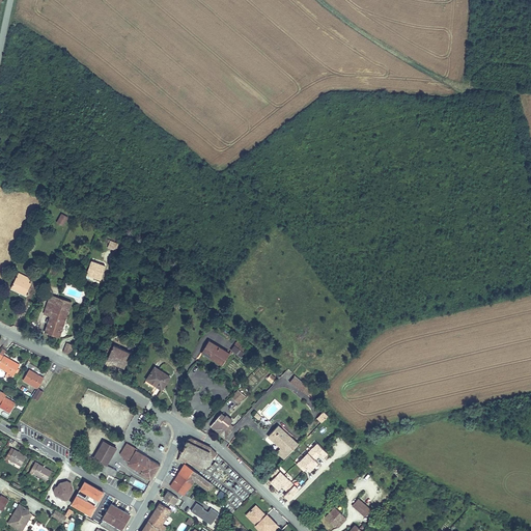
[(71,218),(64,214),(59,224),(65,227),(71,218)]
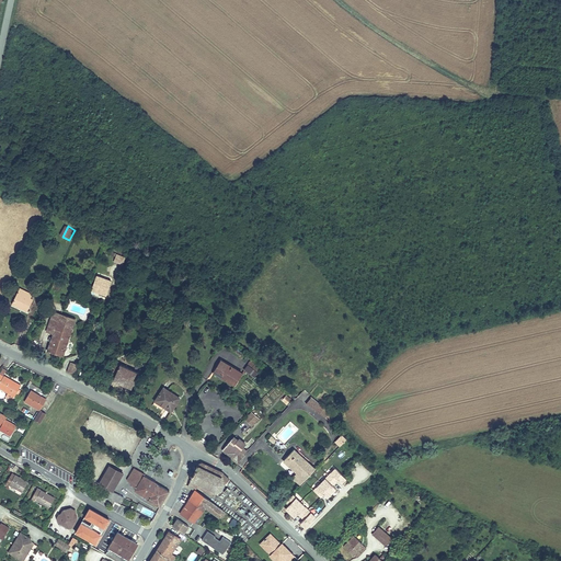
[(95,275),(90,286),(100,290),(99,294),(105,296),(110,285),(102,282),(103,278),(95,275)]
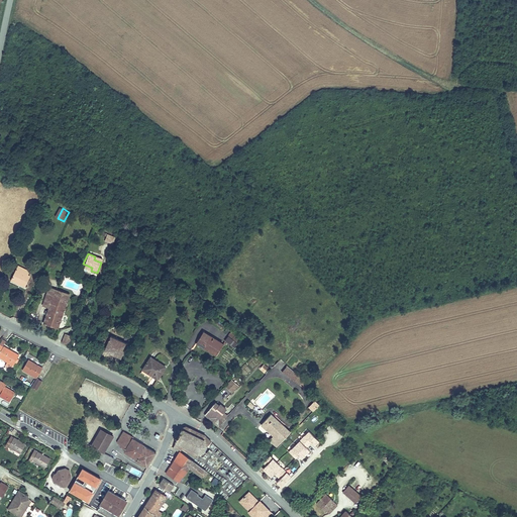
[(29,275),(18,269),(10,284),(17,288),(18,285),(24,289),(29,280),(27,278),(29,275)]
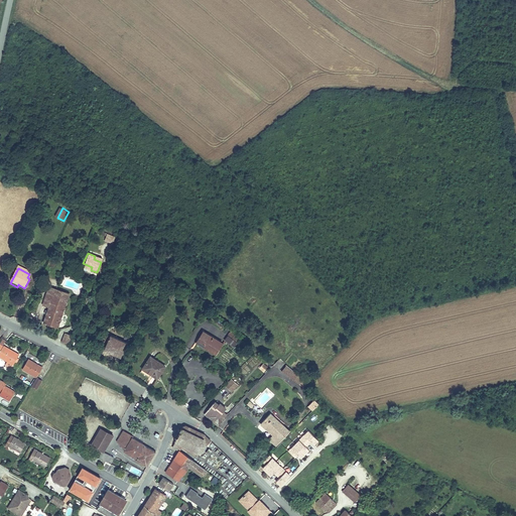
[(43,324),(57,329),(70,296),(44,286),(37,304),(48,309),(43,324)]
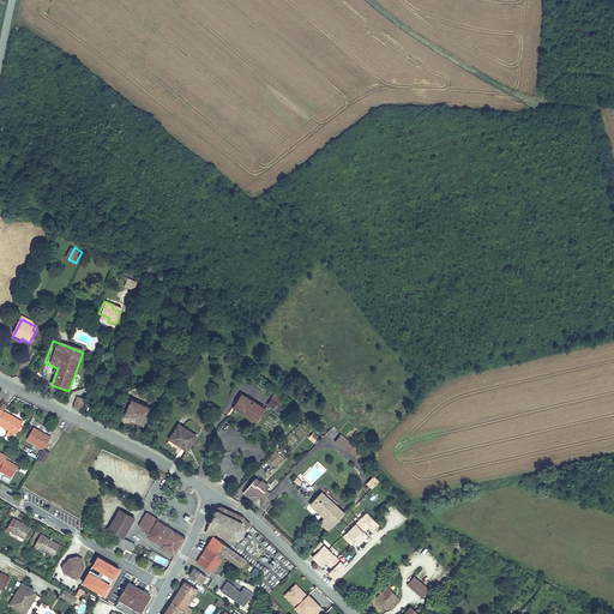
[(236,390),(230,398),(240,405),(238,409),(248,416),(257,404),(251,399),(253,396),(245,391),(242,393),(236,390)]
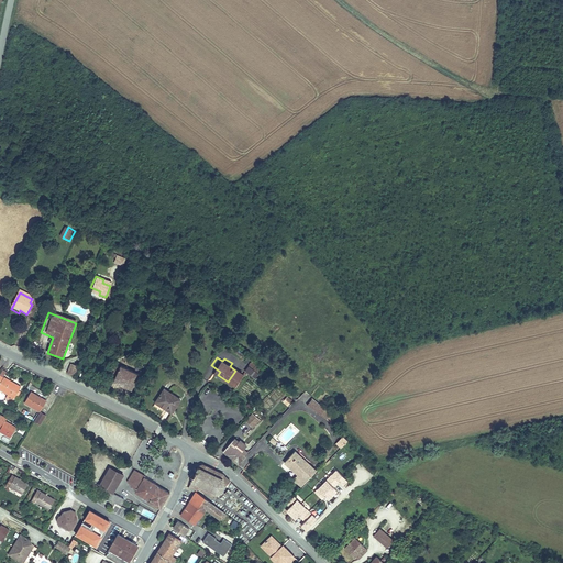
[(120,360),(118,365),(120,366),(119,370),(114,379),(132,388),(141,371),(120,360)]
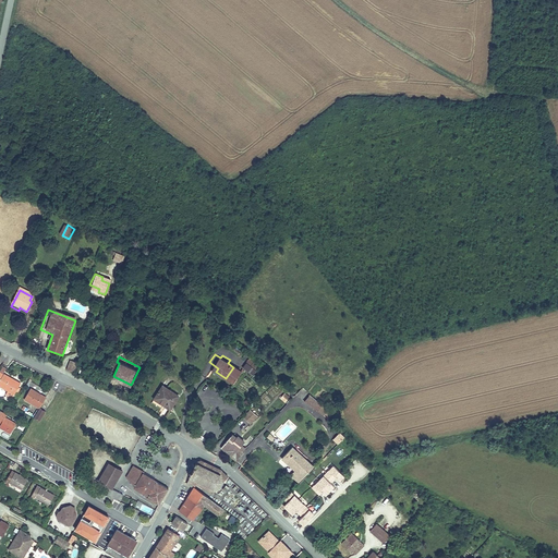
[(71,362),(67,372),(73,374),(77,364),(71,362)]
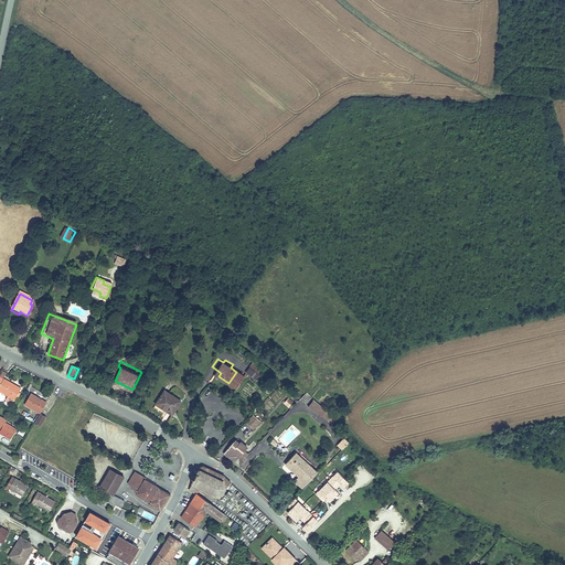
[(221,373),(212,366),(210,370),(219,376),(221,373)]
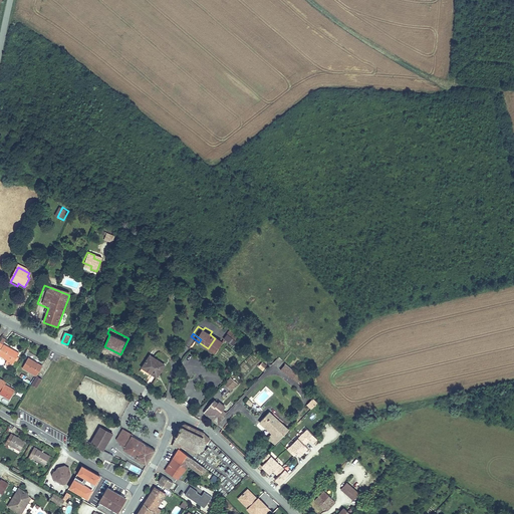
[(228,334),(224,338),(233,346),(237,341),(228,334)]
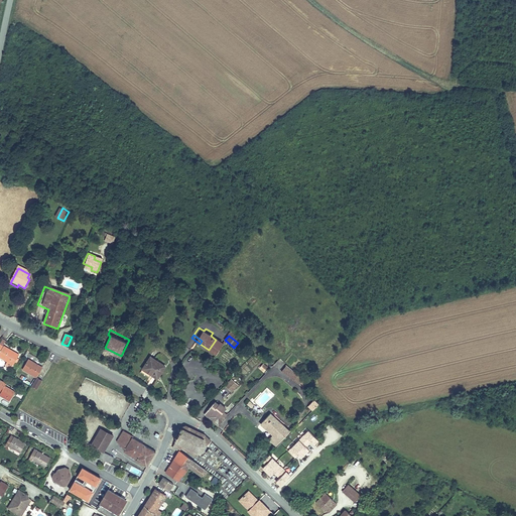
[(0,352),(0,365),(5,368),(11,372),(17,361),(1,352),(1,353),(0,352)]
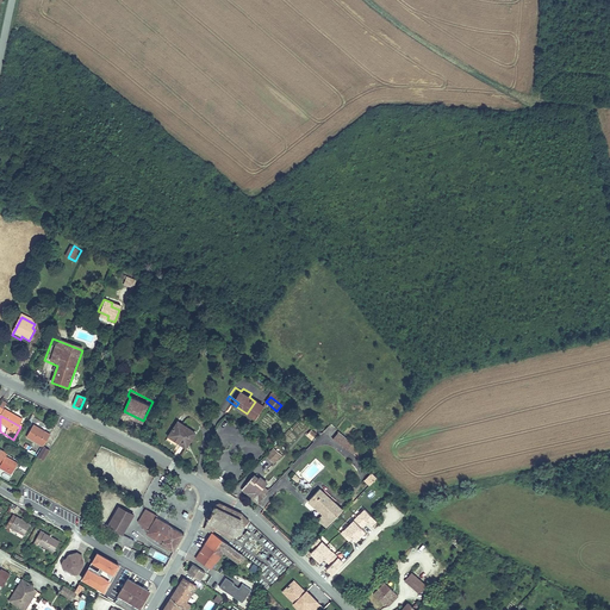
[(178,421),(168,434),(186,447),(195,433),(178,421)]
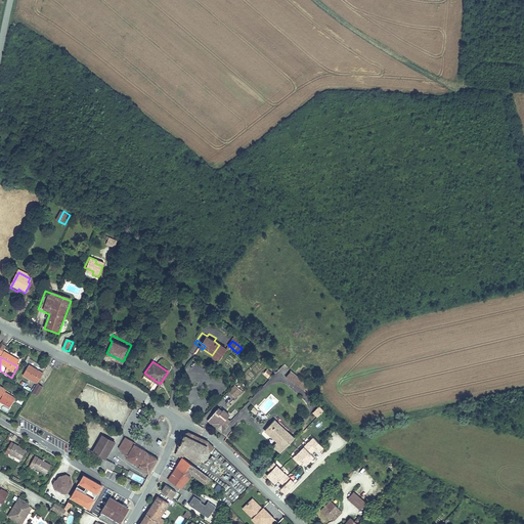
[(33,376),(27,372),(20,383),(34,391),(41,380),(37,378),(36,380),(32,377),(33,376)]
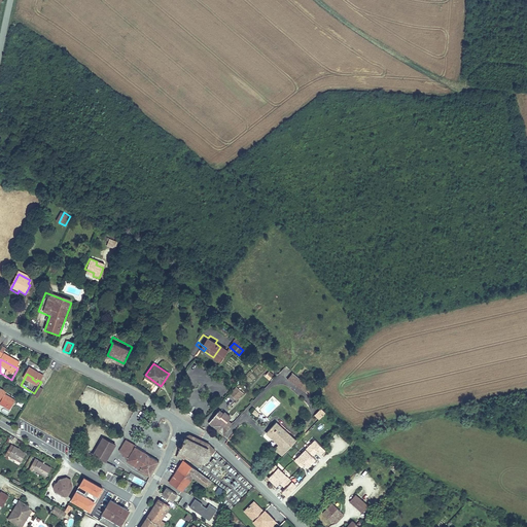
[(293,375),(288,381),(311,399),(316,393),(293,375)]
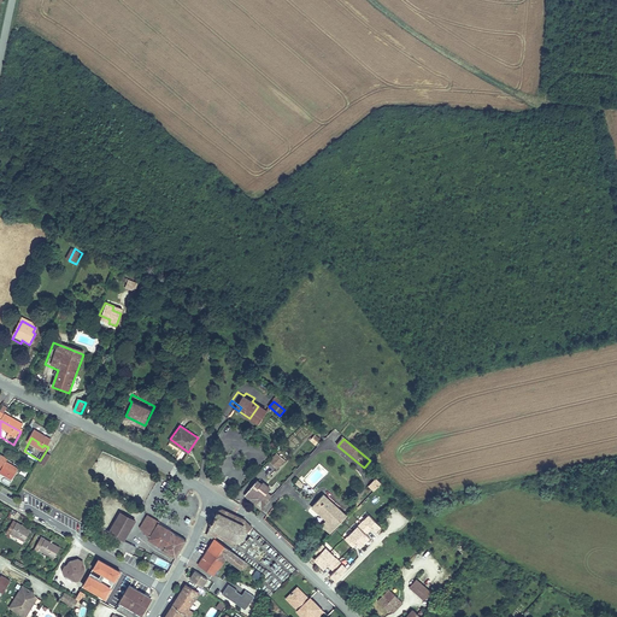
[(277,469),(286,460),(277,452),(269,460),(277,469)]
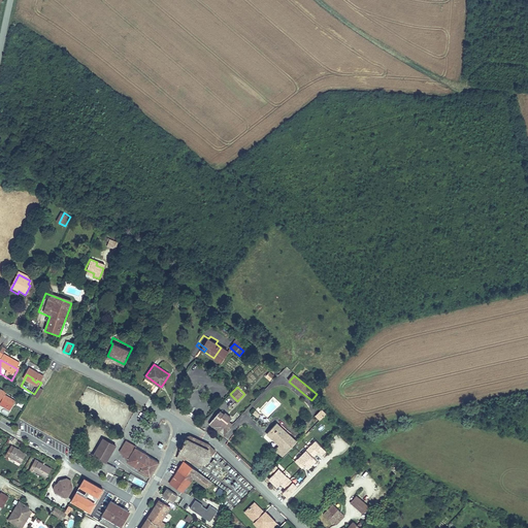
[(34,394),(30,402),(35,405),(40,397),(34,394)]
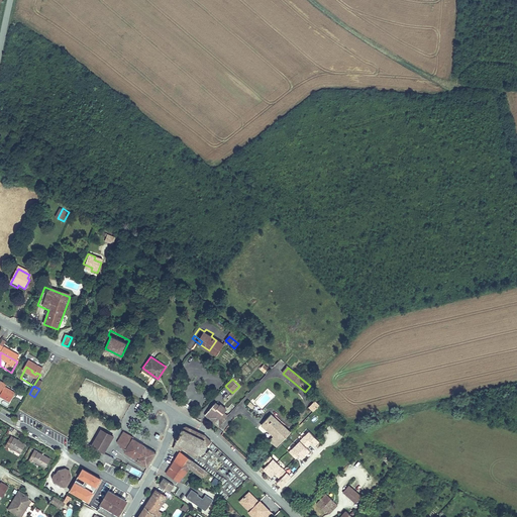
[(10,398),(0,392),(1,391),(0,389),(0,404),(5,407),(10,398)]
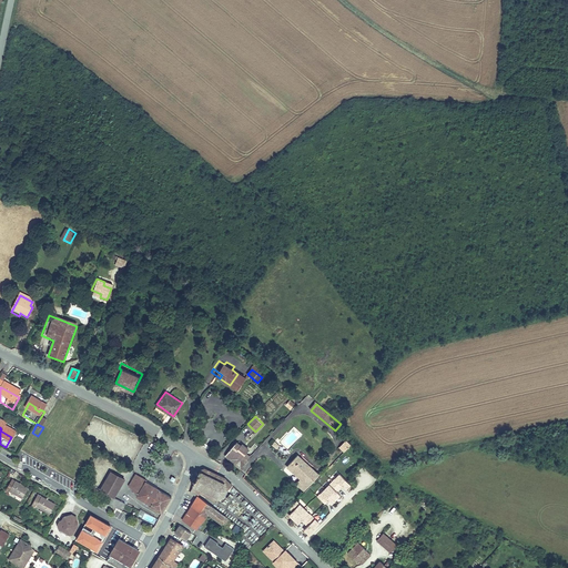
[(345,453),(352,446),(344,438),(337,445),(345,453)]
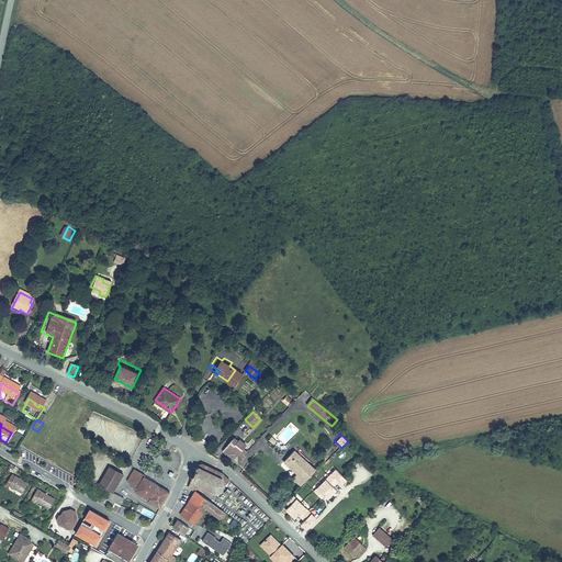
[(278,441),(271,436),(268,439),(274,445),(278,441)]
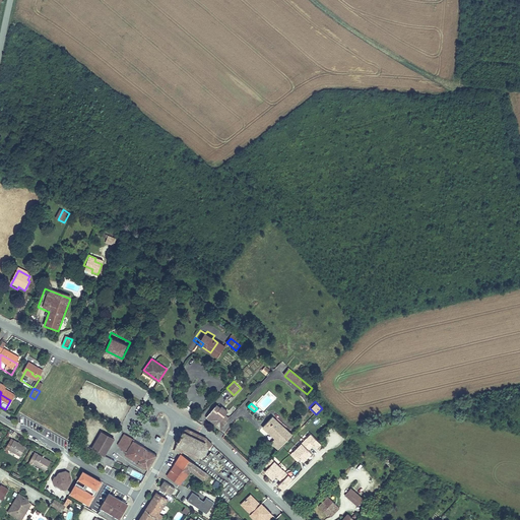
[(209,410),(203,416),(215,429),(218,426),(220,427),(228,418),(219,409),(217,411),(216,410),(213,413),(209,410)]
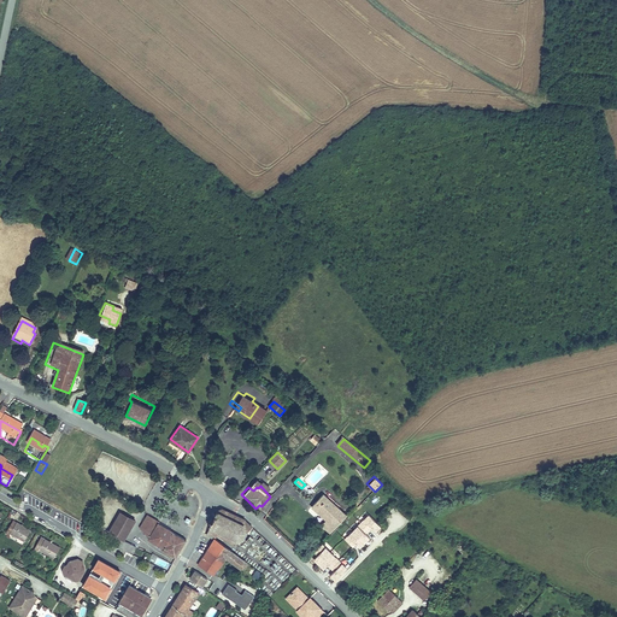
[(328,522),(334,528),(346,515),(323,494),(312,507),(328,522)]
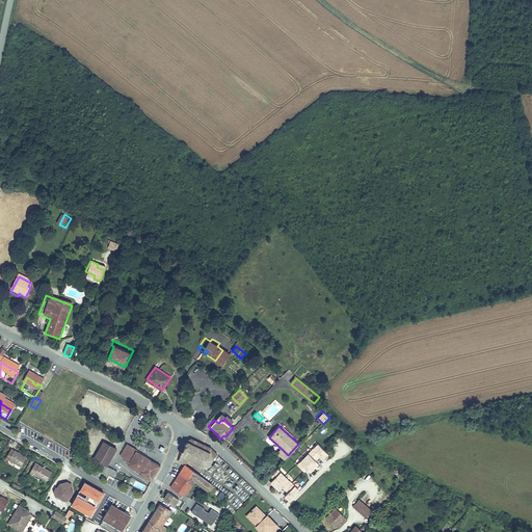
[(102,440),(98,446),(109,454),(113,447),(102,440)]
